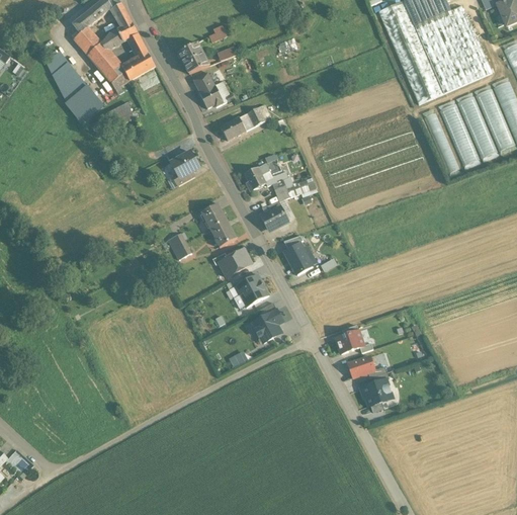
[(121,67),(107,49),(122,39),(116,28),(109,32),(101,43),(87,26),(111,7),(117,18),(126,13),(121,4),(118,0),(101,0),(72,24),(80,32),(74,38),(100,68),(114,88),(130,80),(121,66),(121,67)]
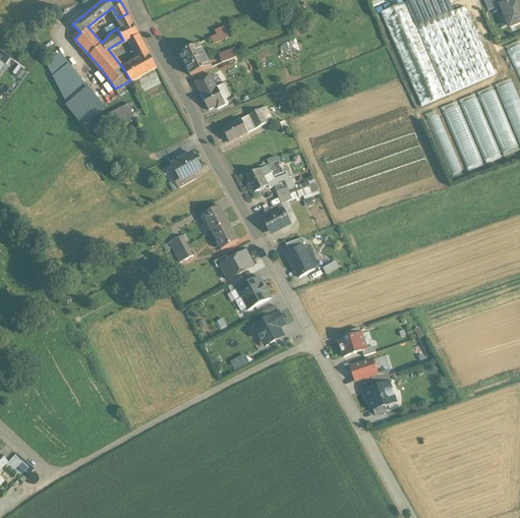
[(405,0),(380,11),(420,105),(446,94),(405,0)]
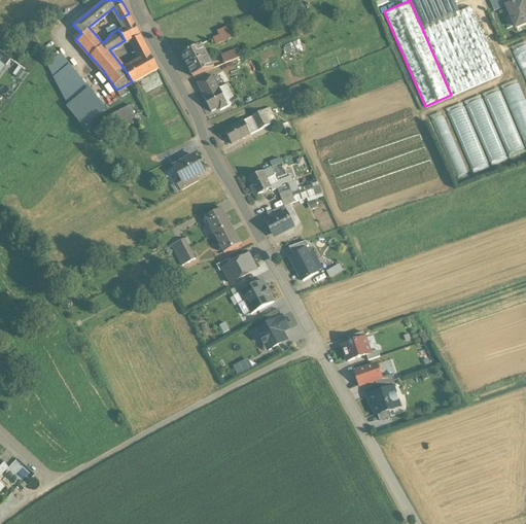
[(409,0),(451,95),(498,73),(469,6),(457,11),(452,1),(455,0),(409,0)]
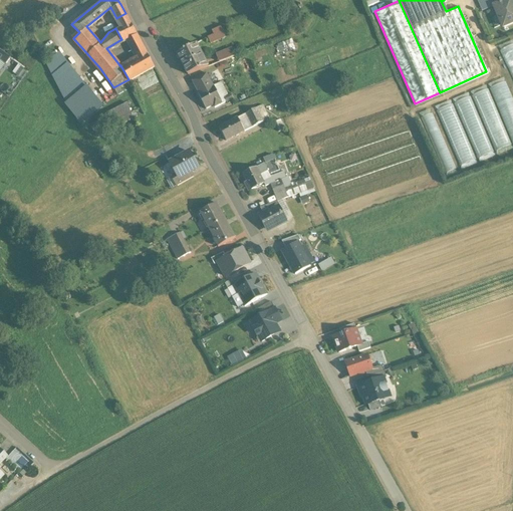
[(500,0),(494,3),(493,3),(502,25),(512,20),(512,3),(511,0),(500,0)]
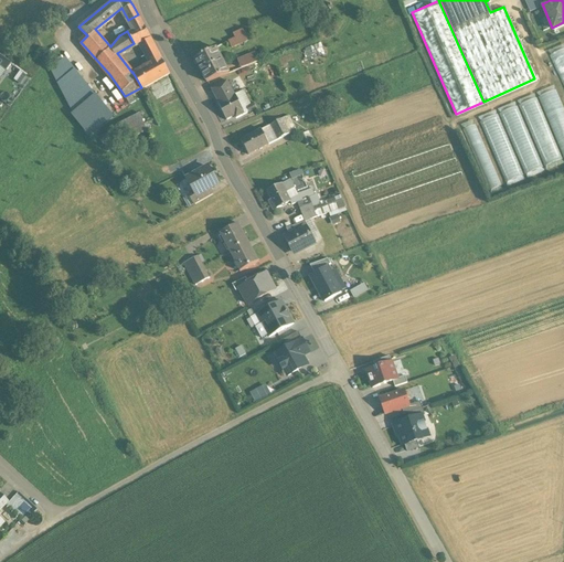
[(138,14),(128,20),(134,27),(141,21),(138,14)]
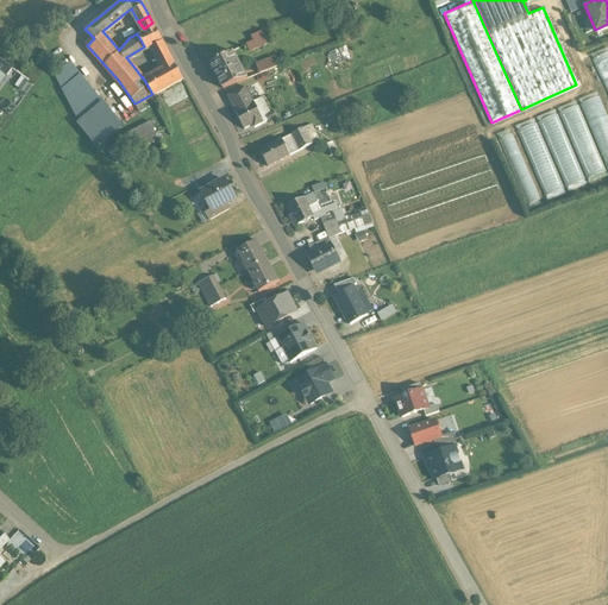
[(152,23),(144,29),(144,30),(137,33),(144,46),(161,38),(152,23)]
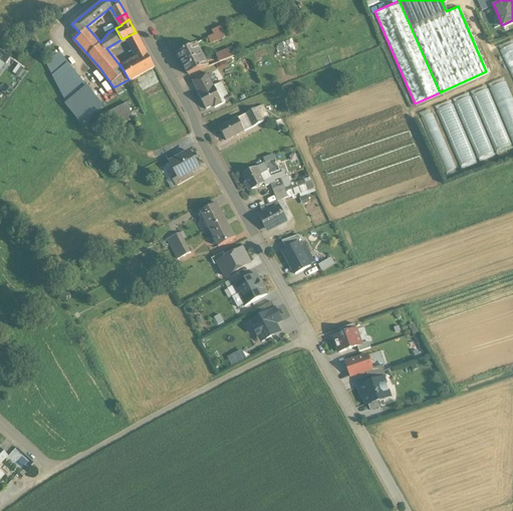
[(220,25),(211,29),(213,33),(206,36),(209,41),(223,35),(220,25)]
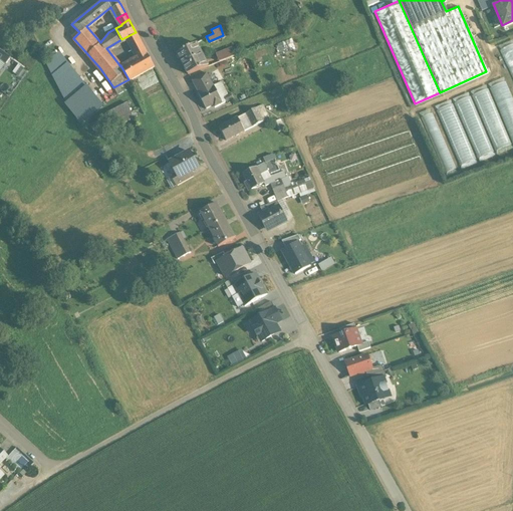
[(136,33),(126,38),(131,45),(140,40),(136,33)]
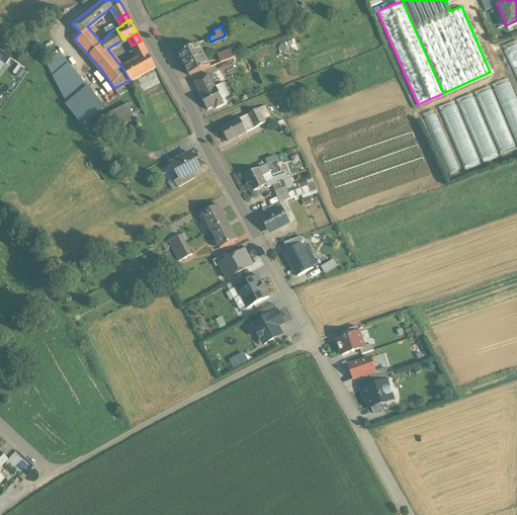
[(280,40),(284,51),(298,47),(294,36),(280,40)]
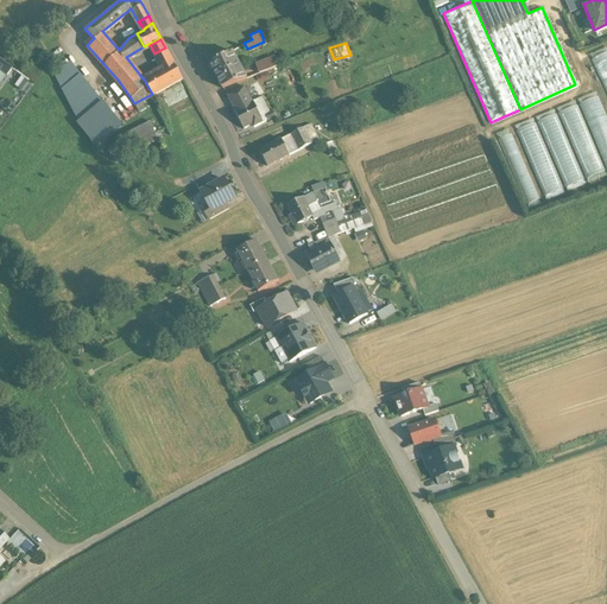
[(165,48),(155,53),(158,62),(170,56),(165,48)]
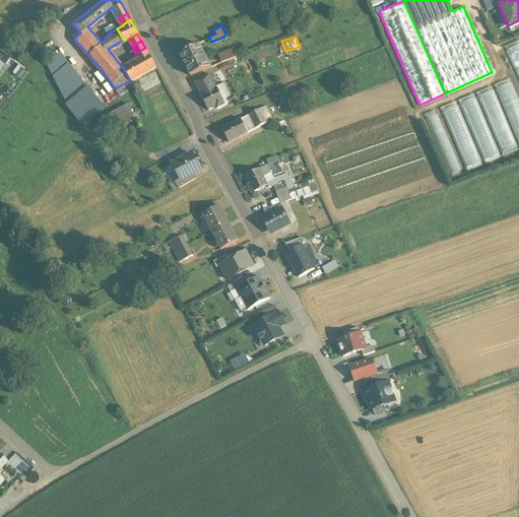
[(518,42),(506,48),(505,50),(518,82),(518,42)]
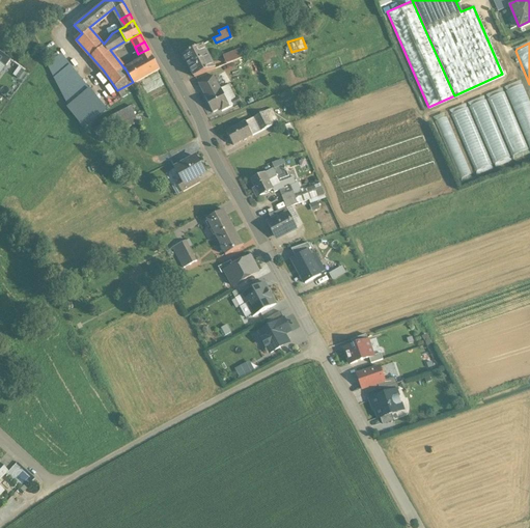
[(202,44),(182,54),(185,59),(205,49),(202,44)]
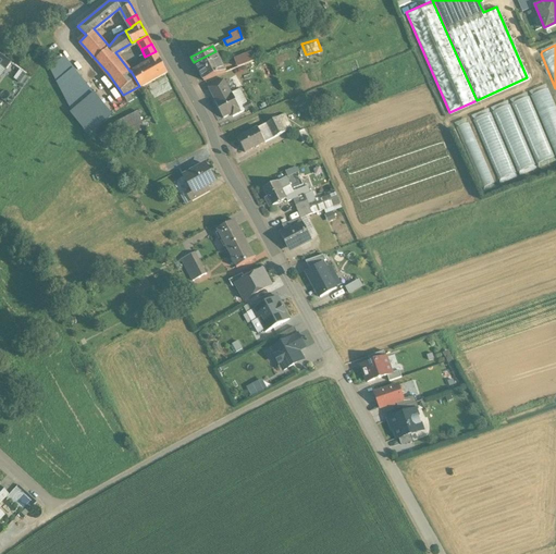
[(250,50),(233,57),(236,65),(254,59),(250,50)]
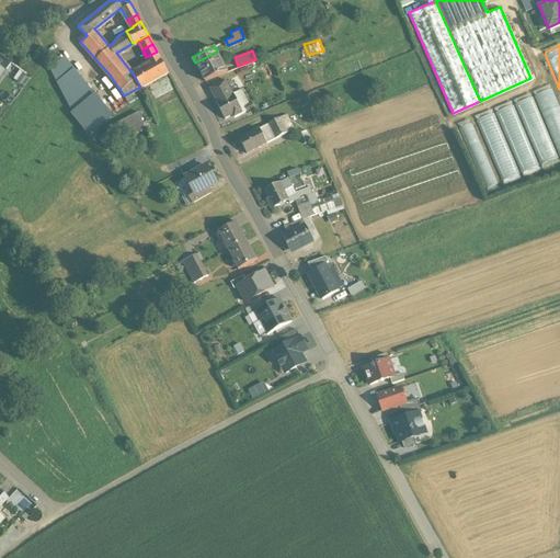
[(157,52),(146,57),(149,63),(132,71),(140,87),(167,71),(157,52)]
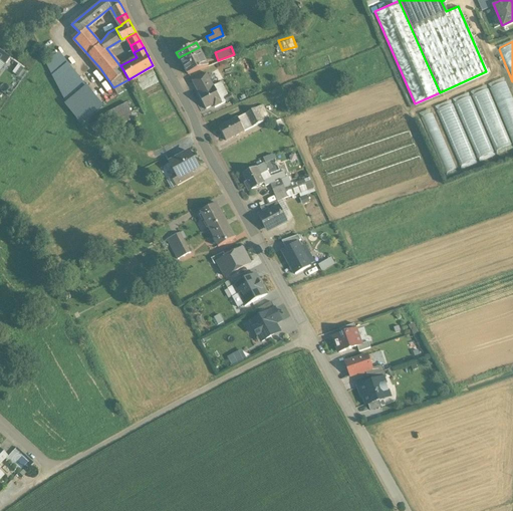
[(199,47),(179,57),(187,72),(207,64),(199,47)]
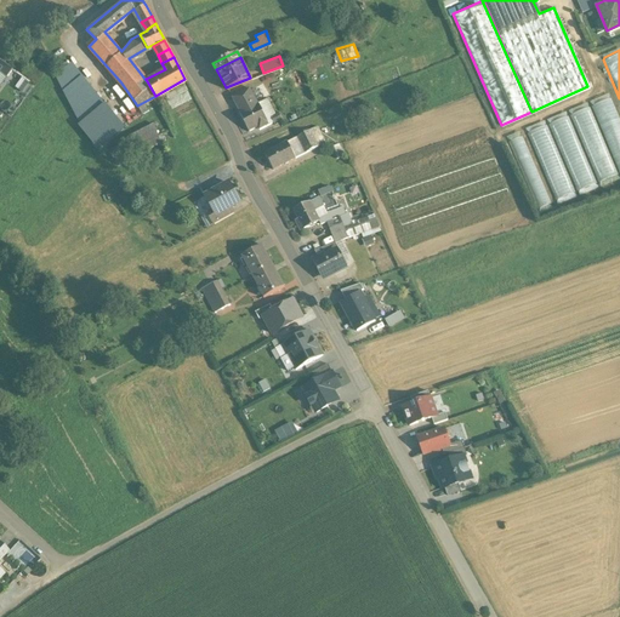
[(0,69),(6,74),(11,67),(0,58),(0,69)]
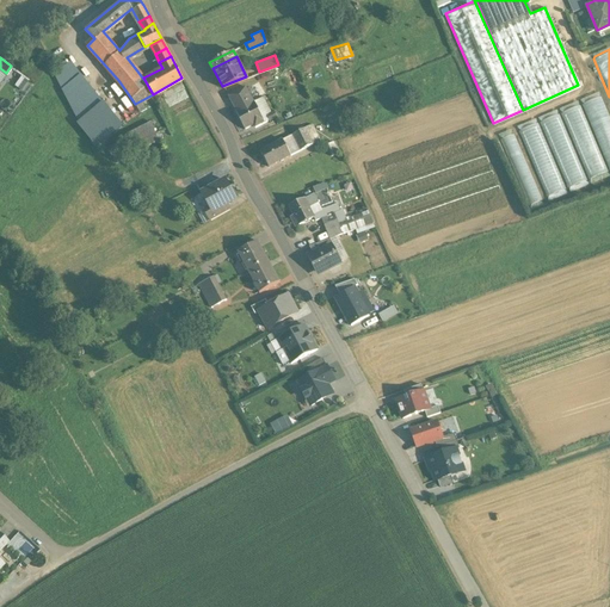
[(102,97),(68,59),(54,72),(78,116),(102,97)]
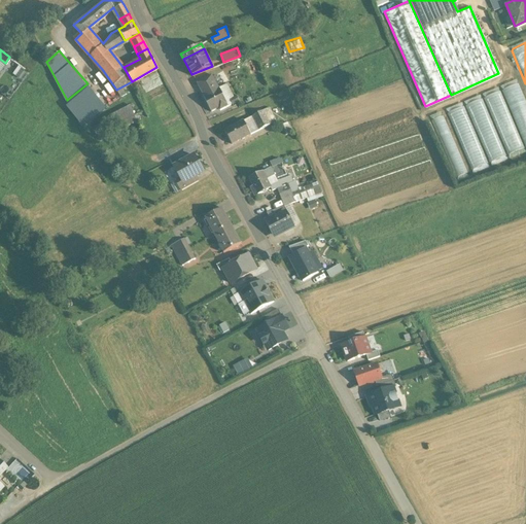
[(23,69),(16,64),(11,72),(18,76),(23,69)]
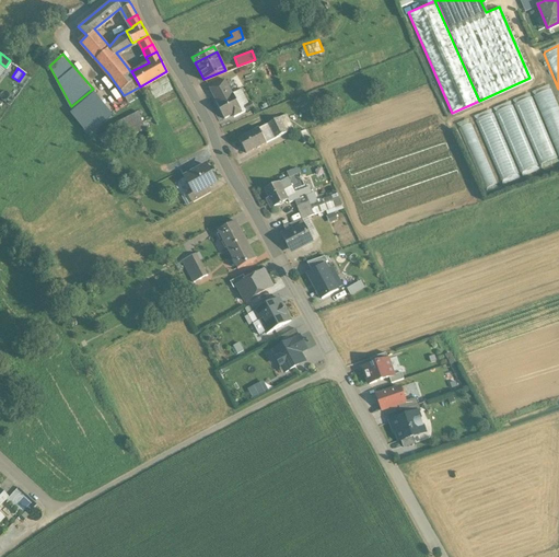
[(224,79),(209,86),(212,93),(228,85),(224,79)]
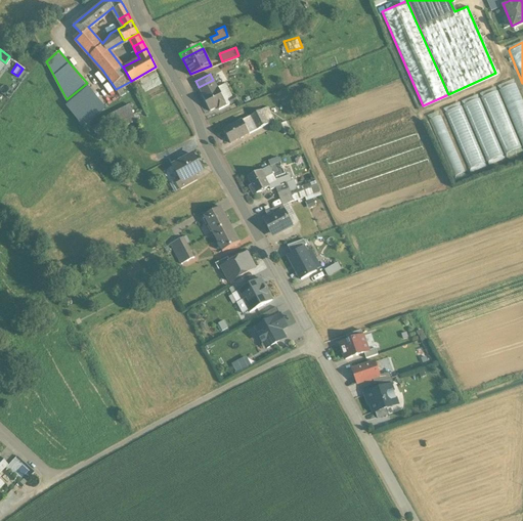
[(213,80),(199,87),(210,109),(217,105),(218,109),(225,104),(224,102),(225,101),(213,80)]
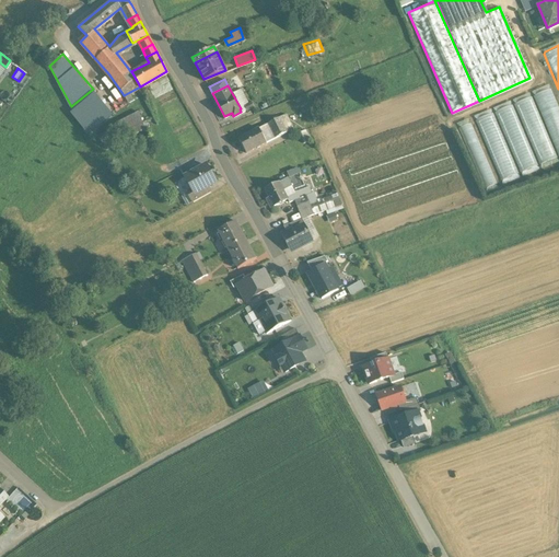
[(558,106),(552,90),(549,88),(534,94),(522,99),(520,102),(515,102),(502,107),(500,109),(496,111),(475,118),(475,119),(459,126),(458,127),(478,178),(484,187),(558,154),(558,106)]
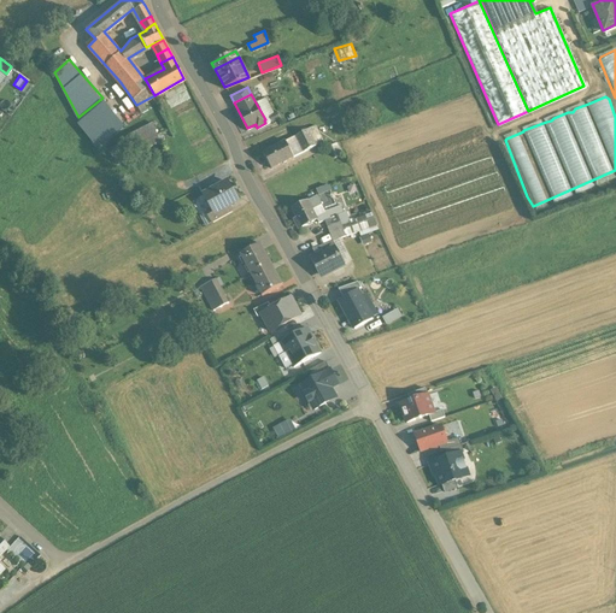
[(122,124),(104,101),(81,121),(95,146),(122,124)]
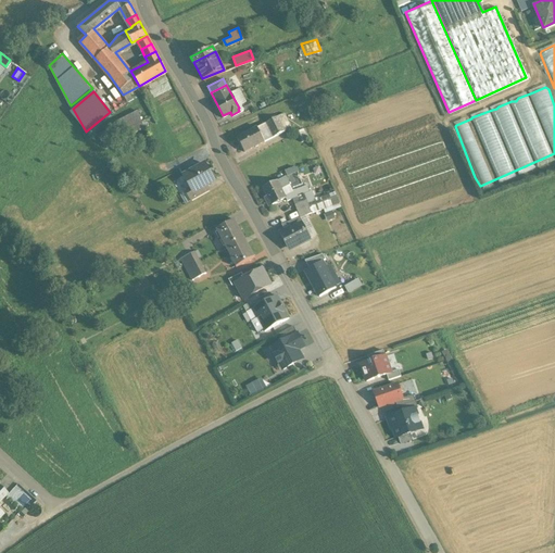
[(314,98),(318,108),(329,102),(325,92),(314,98)]
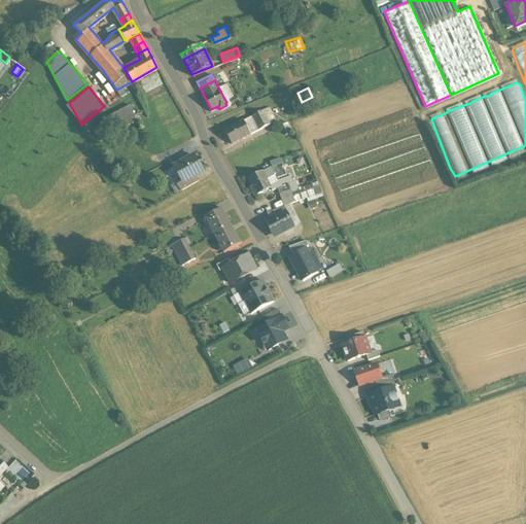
[(236,95),(229,98),(232,104),(239,101),(236,95)]
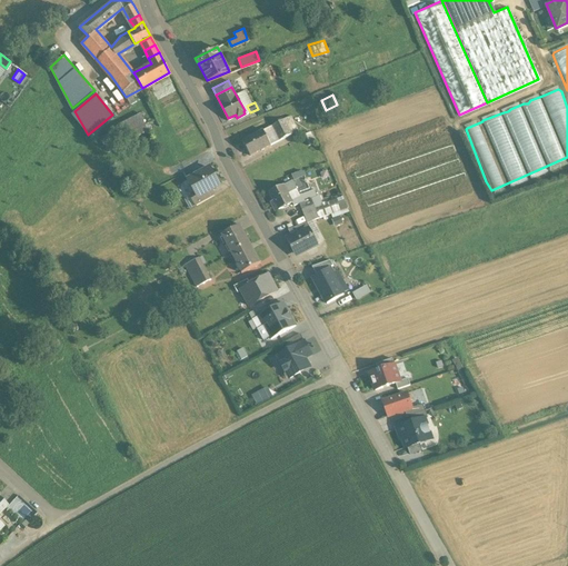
[(139,112),(119,122),(126,140),(146,130),(139,112)]
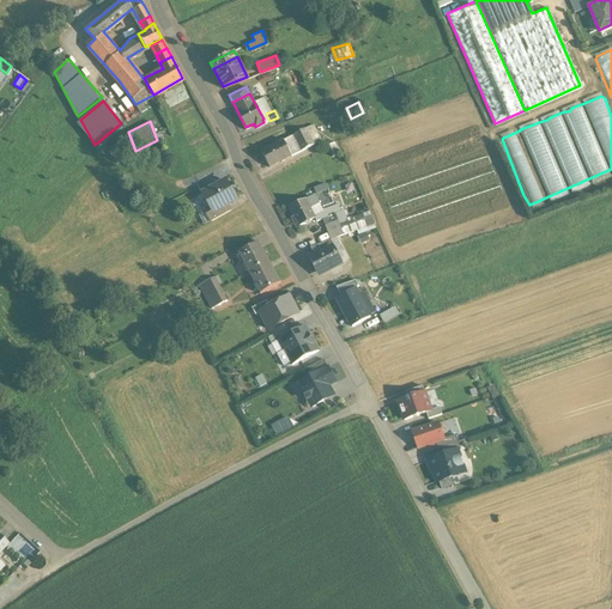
[(304,127),(313,142),(319,139),(311,123),(304,127)]
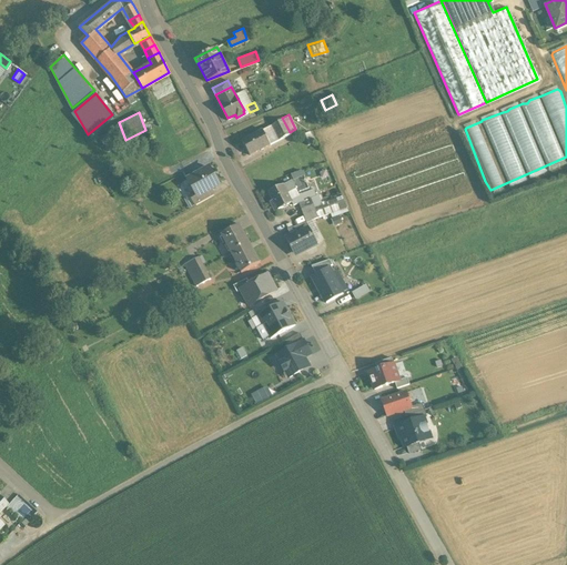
[(282,118),(271,123),(279,138),(290,132),(282,118)]
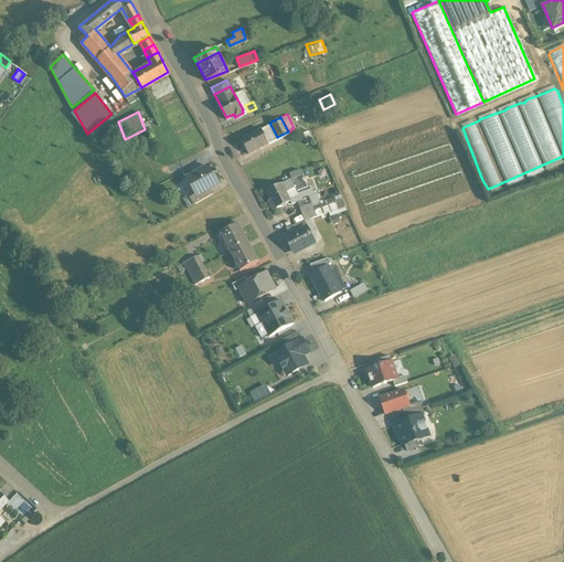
[(100,138),(107,148),(125,139),(118,122),(100,138)]
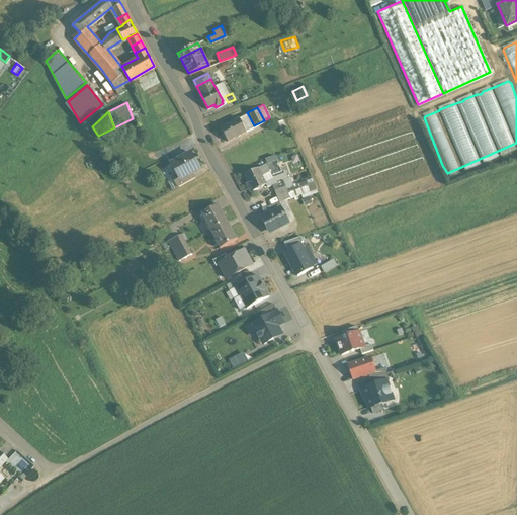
[(238,116),(220,126),(227,140),(245,131),(238,116)]
